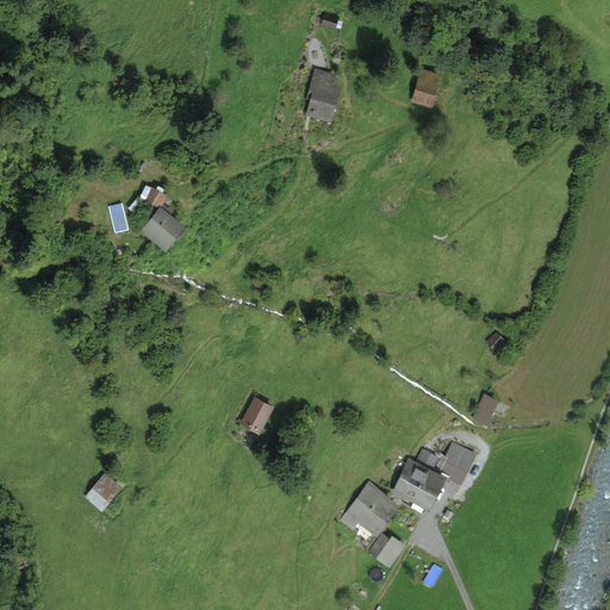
[(324,12),(321,25),(335,30),(340,17),(324,12)]
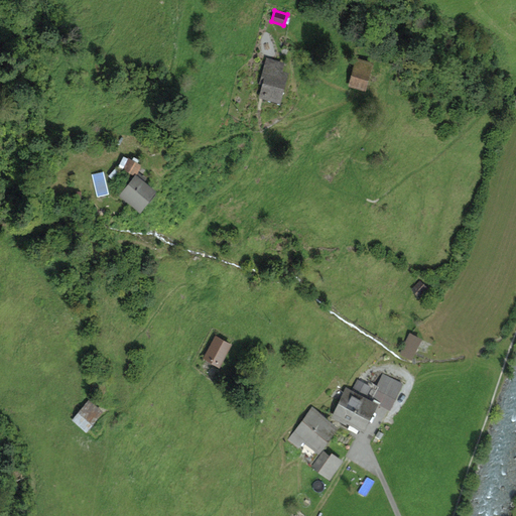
[(357,59),(351,85),(364,88),(370,63),(357,59)]
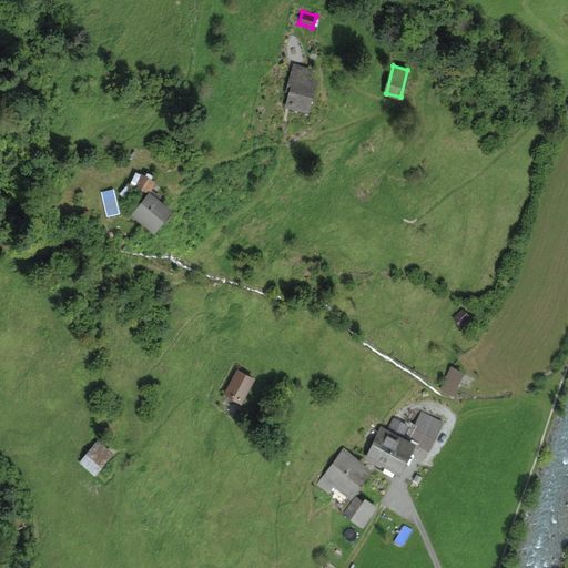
[(295,87),(290,104),(304,109),(312,82),(305,81),(308,71),(296,68),(291,85),(295,87)]
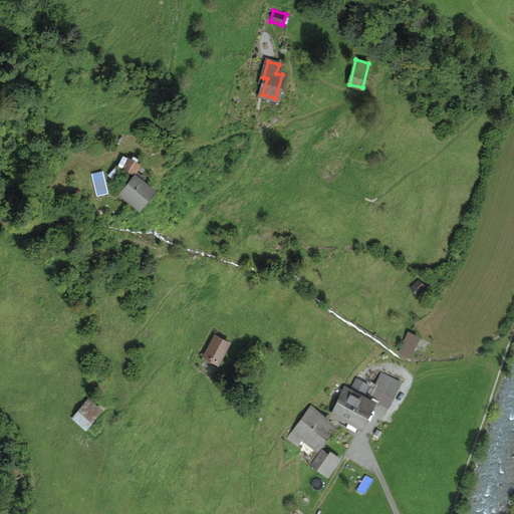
[(129,159),(122,169),(134,176),(140,165),(129,159)]
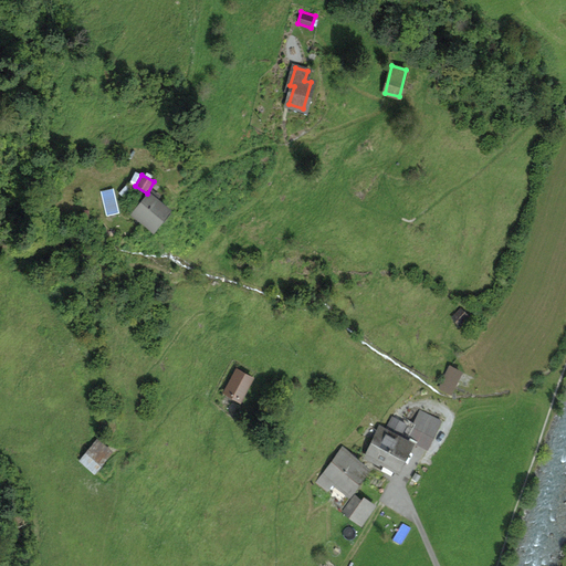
[(149,195),(133,216),(152,229),(168,208),(149,195)]
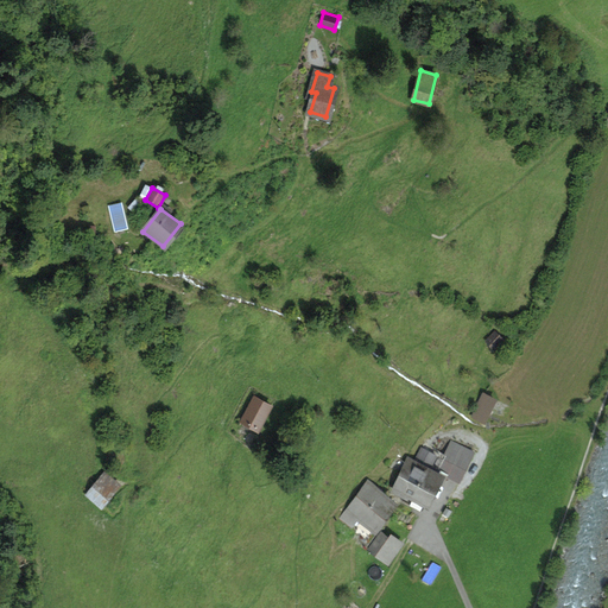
[(495,331),(487,340),(494,347),(502,339),(495,331)]
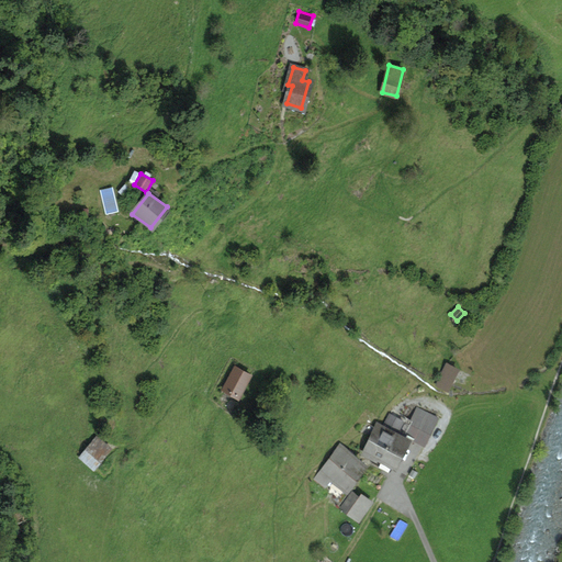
[(446,364),(437,383),(448,389),(457,370),(446,364)]
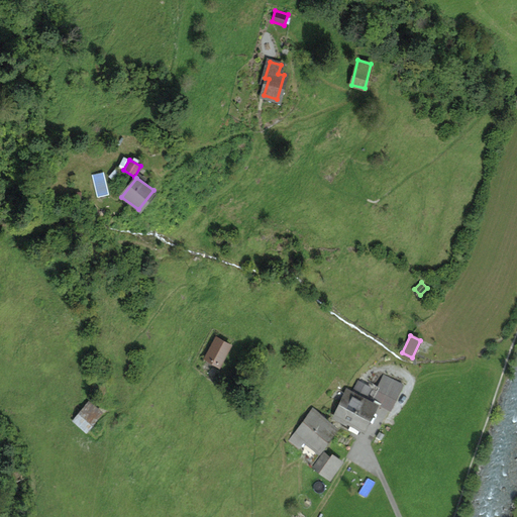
[(216,337),(205,357),(219,366),(230,344),(216,337)]
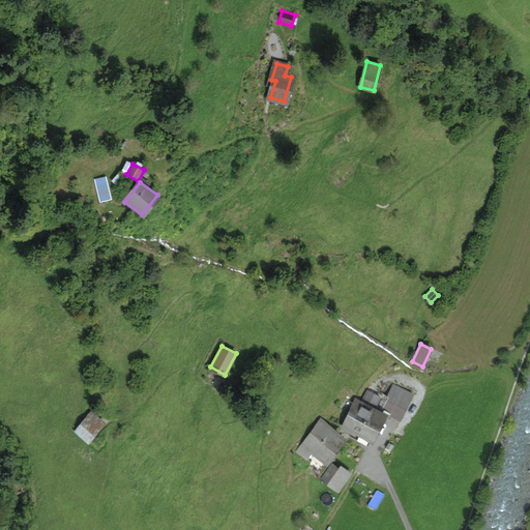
[(385,399),(384,398),(379,408),(390,413),(400,418),(412,394),(393,384),(385,399)]
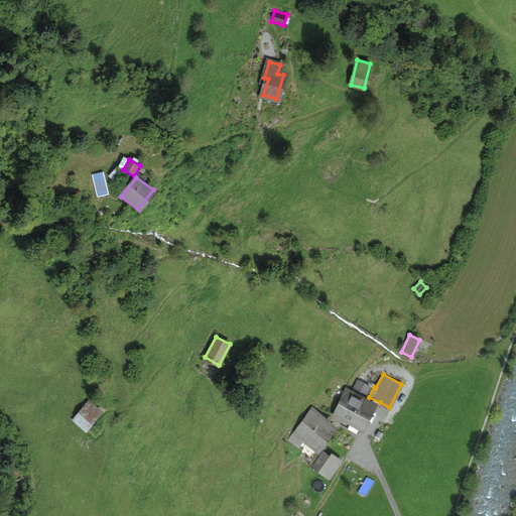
[(372,406),(377,408),(380,402),(369,397),(362,394),(367,385),(355,379),(348,392),(346,391),(335,412),(346,418),(347,417),(362,425),(372,406)]
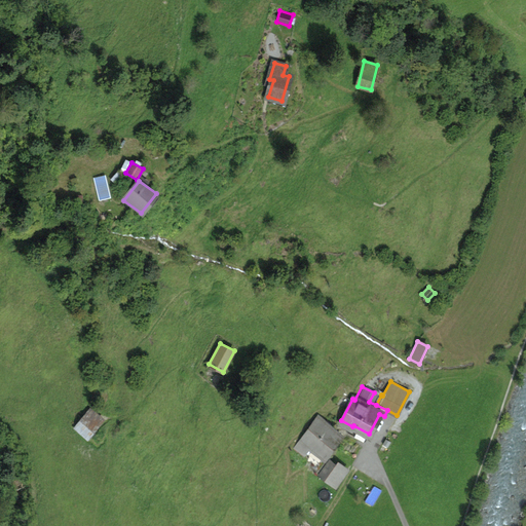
[(90,409),(75,427),(87,438),(102,419),(90,409)]
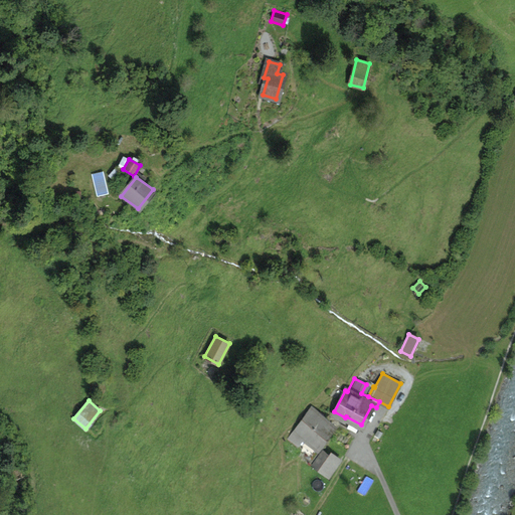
[(299,446),(304,436),(318,446),(332,426),(309,410),(289,439),(299,446)]
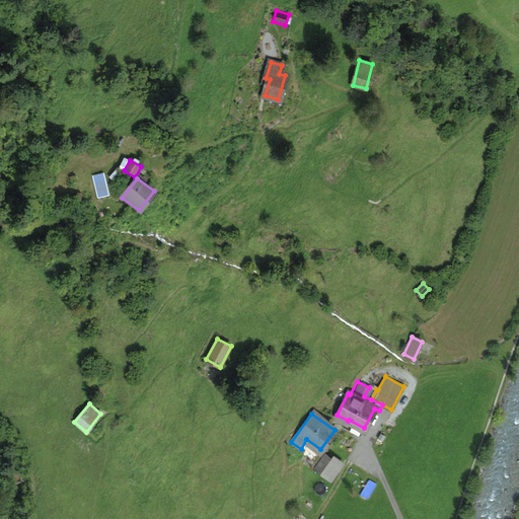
[(325,455),(315,469),(330,480),(343,464),(338,460),(336,462),(325,455)]
